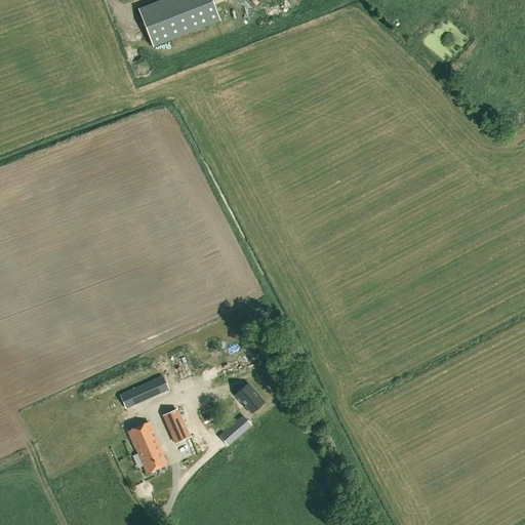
[(212,0),(158,0),(139,8),(154,46),(221,21),(212,0)]
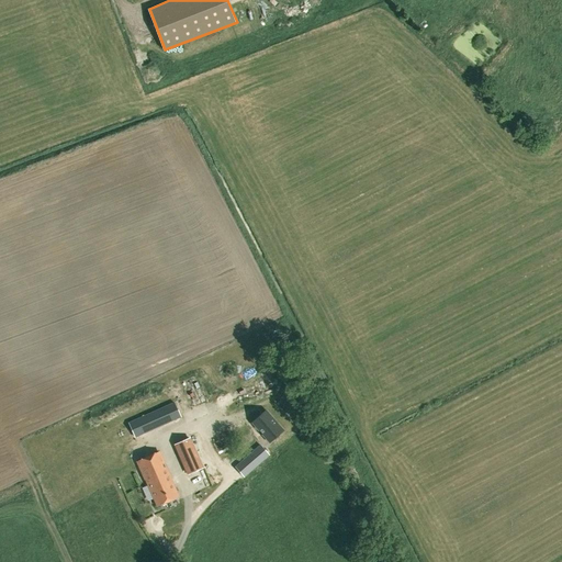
[(559,135),(561,131),(561,105),(546,123),(559,135)]
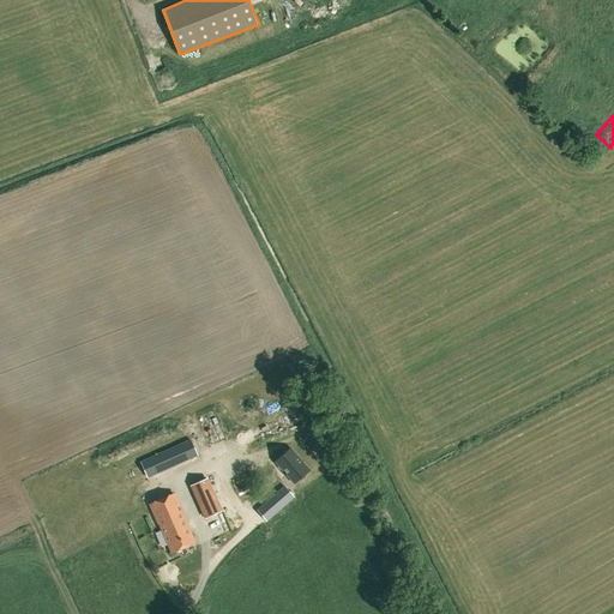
[(185,426),(163,435),(170,451),(192,441),(185,426)]
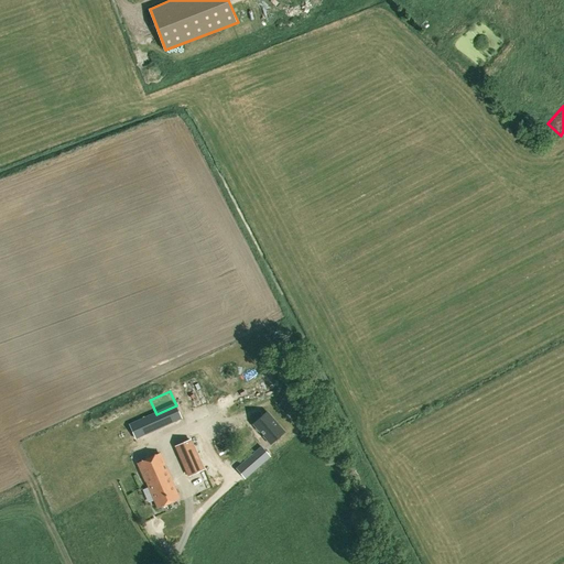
[(138,405),(131,408),(138,423),(143,420),(138,405)]
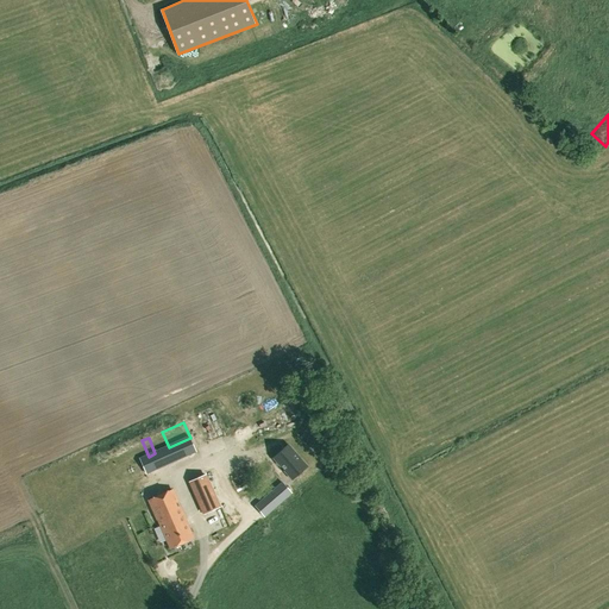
[(288,449),(272,462),(290,482),(306,469),(288,449)]
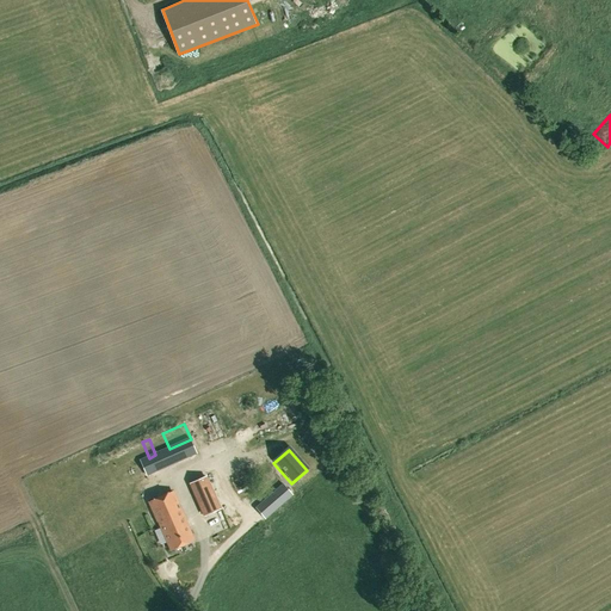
[(208,477),(193,483),(208,516),(222,510),(208,477)]
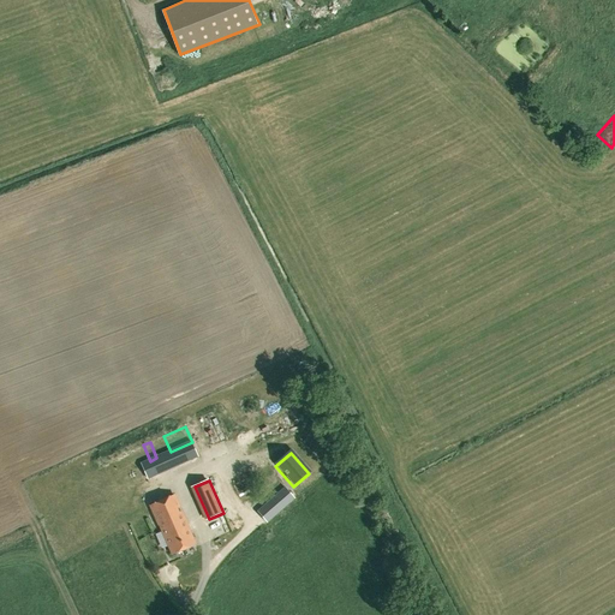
[(174,496),(151,506),(173,553),(195,543),(174,496)]
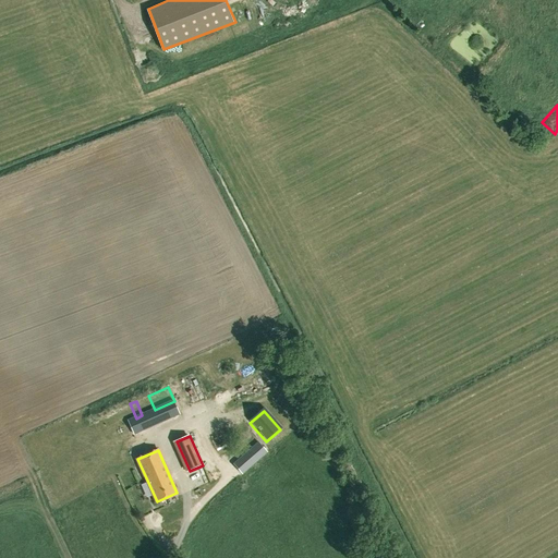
[(257,452),(241,466),(249,476),(266,462),(257,452)]
